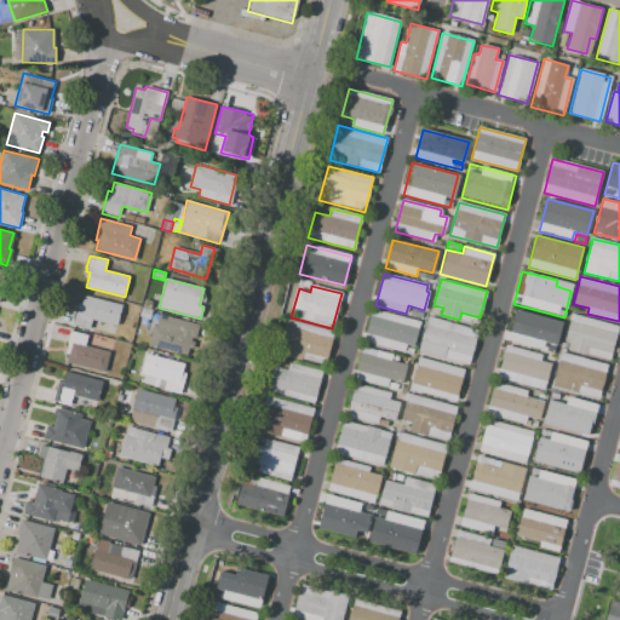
[(80,294),(72,325),(90,329),(92,320),(116,326),(122,305),(80,294)]
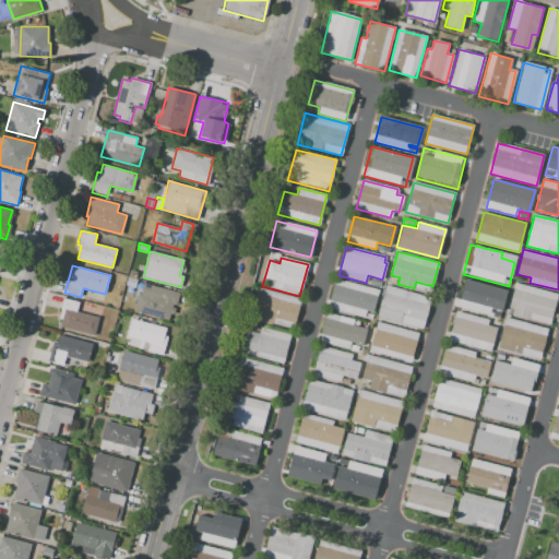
[(127,277),(137,280),(134,288),(125,285),(127,277)]
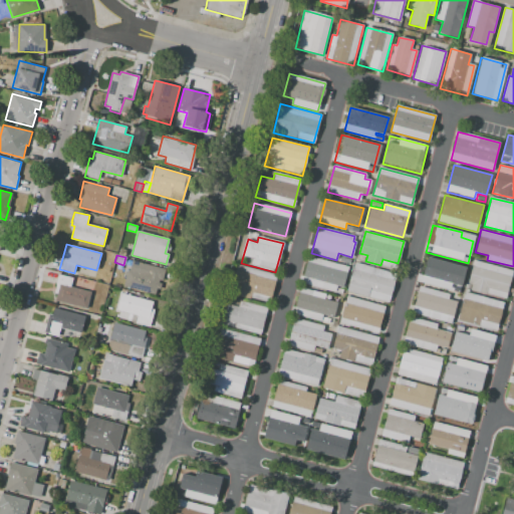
[(427,255),(466,266),(459,293),(420,283),(427,255)]
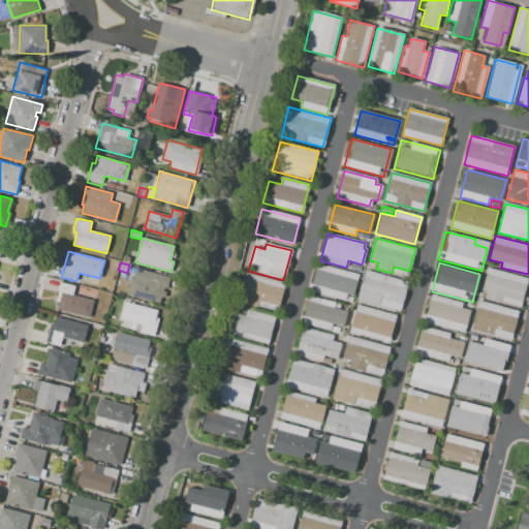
[(311,292),(318,263),(359,274),(352,296),(347,294),(346,301),(311,292)]
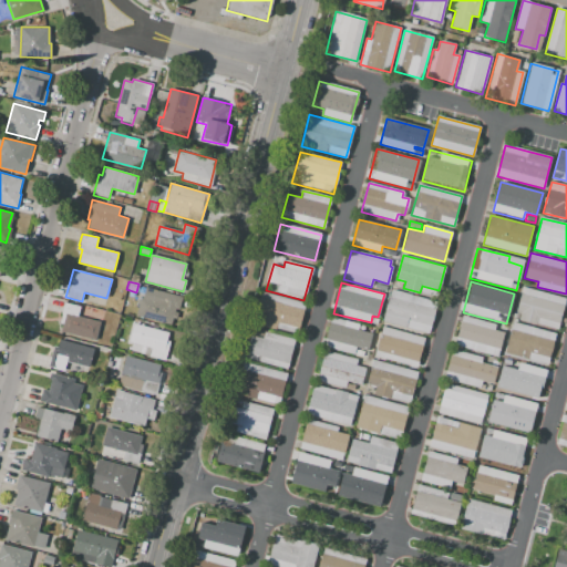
[(145,287),(136,316),(171,327),(179,298),(145,287)]
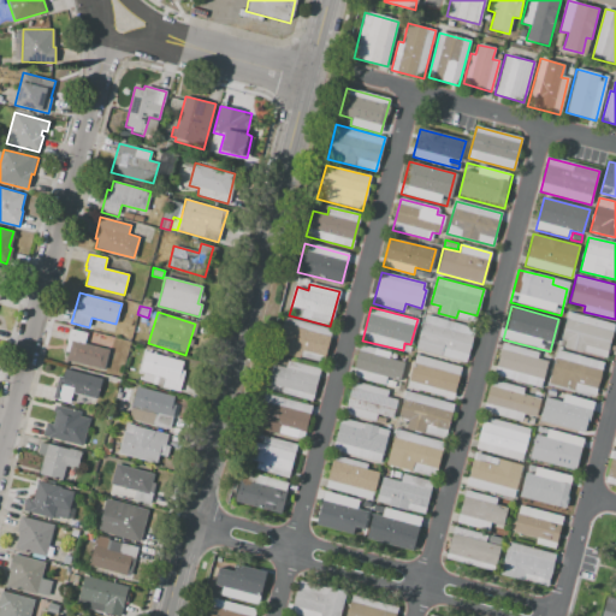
[(605,357),(563,347),(566,341),(561,339),(568,312),(614,324),(605,357)]
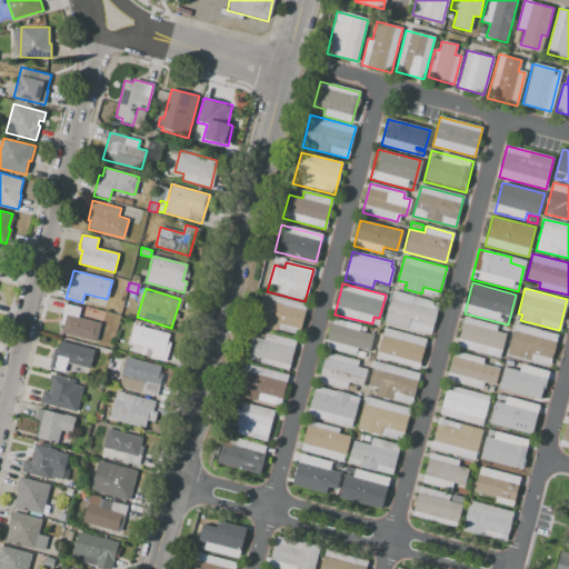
[(393,291),(438,302),(429,335),(385,322),(393,291)]
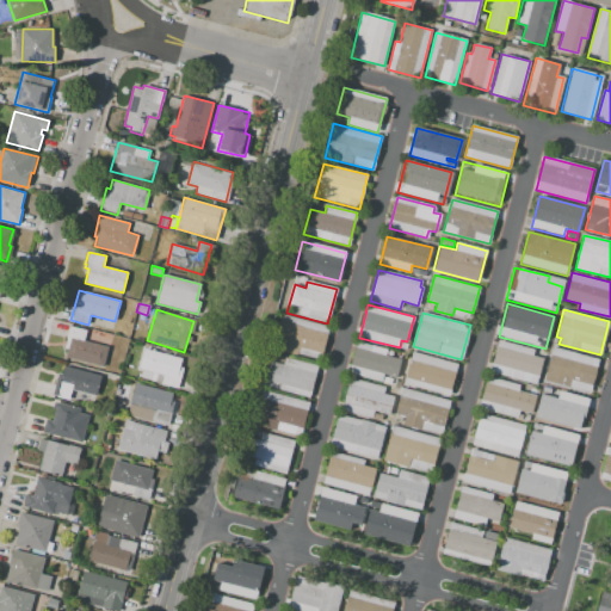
[(329,326),(320,359),(272,347),(281,314),(329,326)]
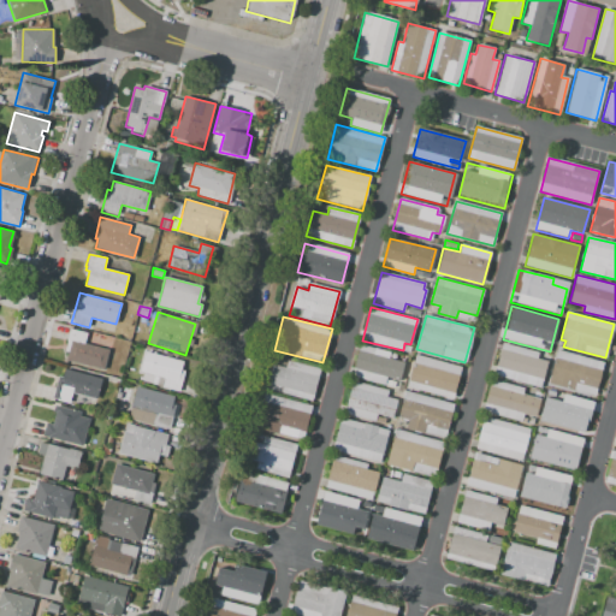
[(84,344),(88,332),(71,329),(64,361),(104,371),(108,350),(84,344)]
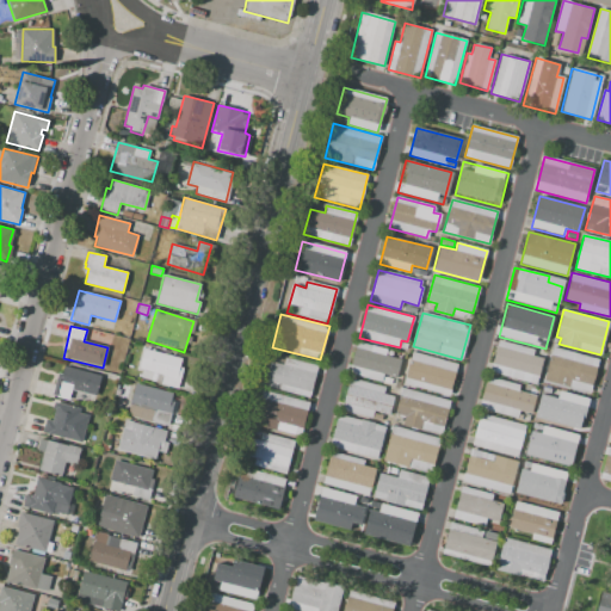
[(498,340),(534,350),(532,356),(543,359),(537,383),(491,371),(498,340)]
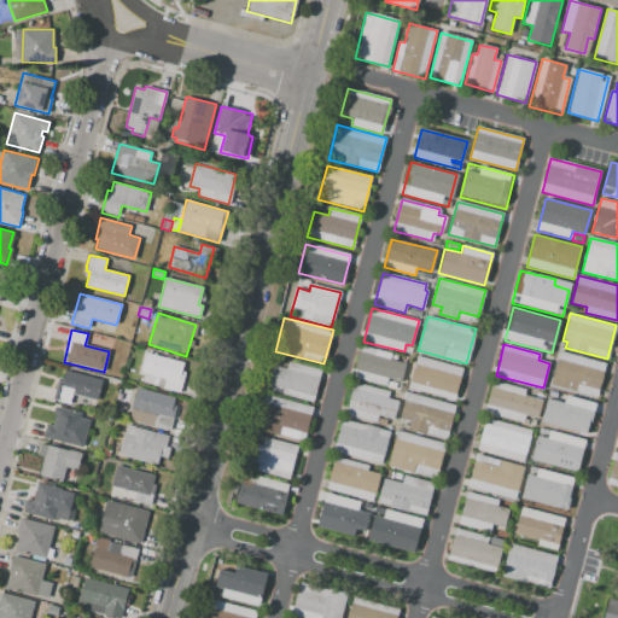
[(354,378),(362,345),(391,353),(390,360),(406,363),(401,383),(389,379),(388,380),(386,386),(354,378)]
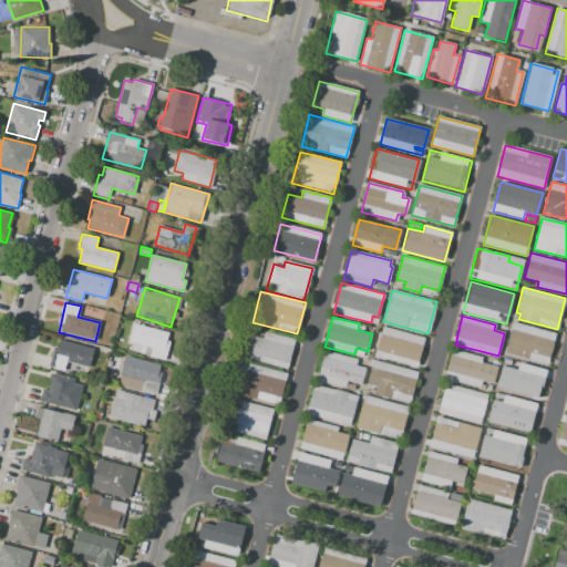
[(134,322),(127,343),(132,344),(130,351),(164,362),(169,343),(165,342),(168,333),(134,322)]
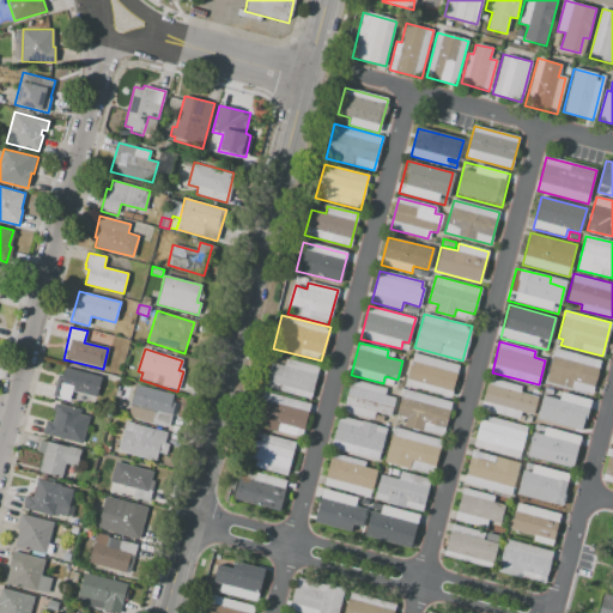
[(592,394),(546,382),(554,349),(601,360),(592,394)]
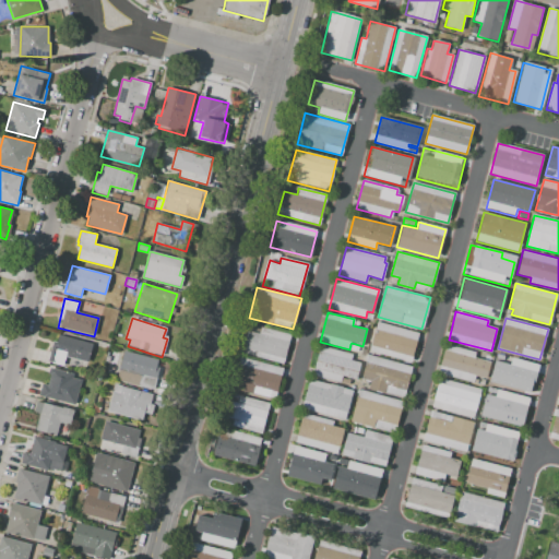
[(418,333),(411,361),(370,351),(377,322),(418,333)]
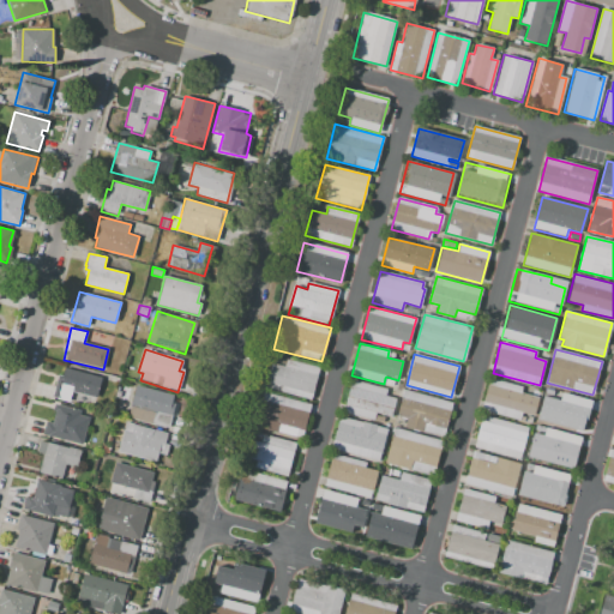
[(311,401),(265,389),(271,363),(284,366),(287,359),(319,368),(311,401)]
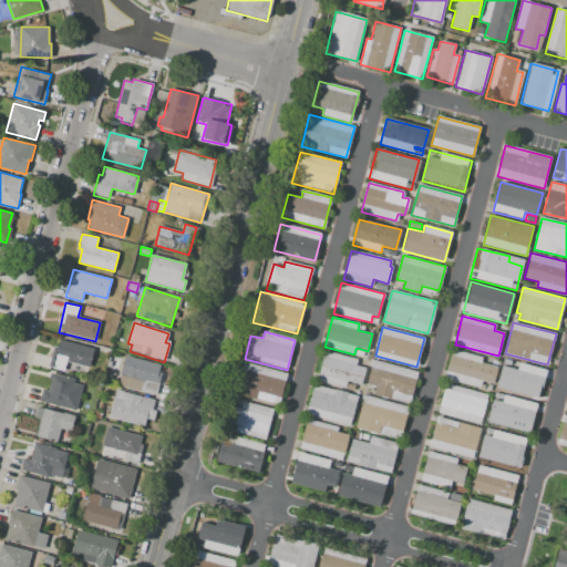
[(60,339),(57,348),(53,347),(48,367),(63,371),(66,361),(88,368),(93,349),(60,339)]
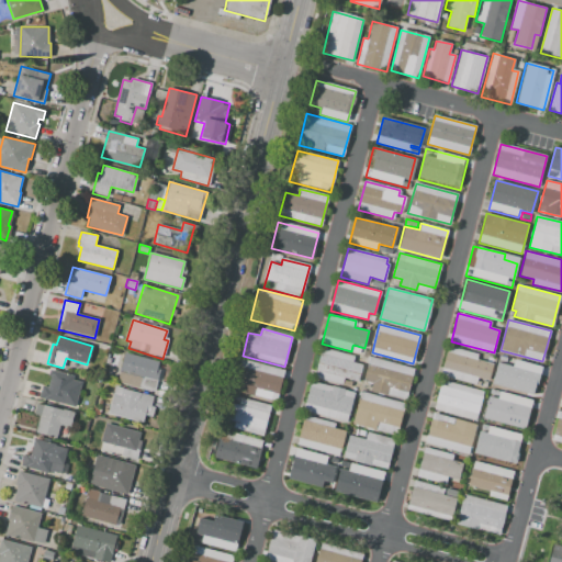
[(448,347),(479,355),(478,360),(493,363),(489,380),(479,378),(476,384),(440,375),(448,347)]
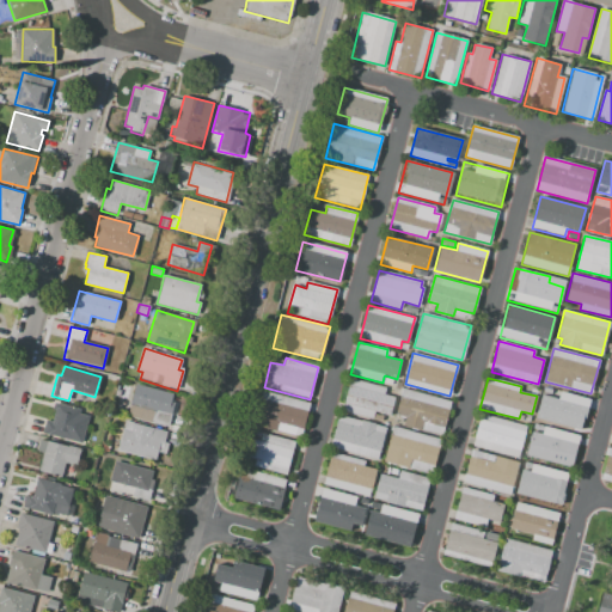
[(343,411),(352,379),(385,387),(384,395),(395,397),(390,415),(374,411),(373,418),(343,411)]
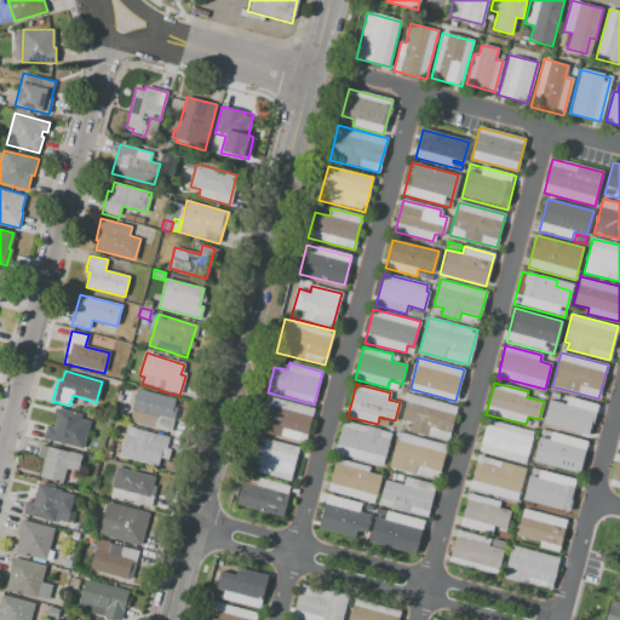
[(137,389),(128,422),(170,434),(178,407),(174,406),(176,400),(137,389)]
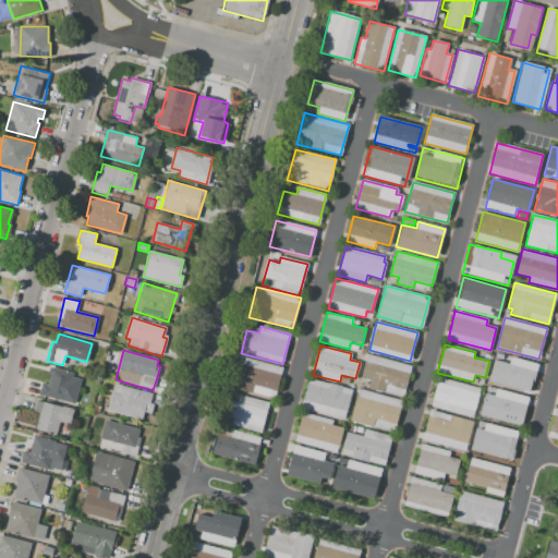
[(367,353),(411,365),(402,397),(367,387),(370,380),(361,378),(367,353)]
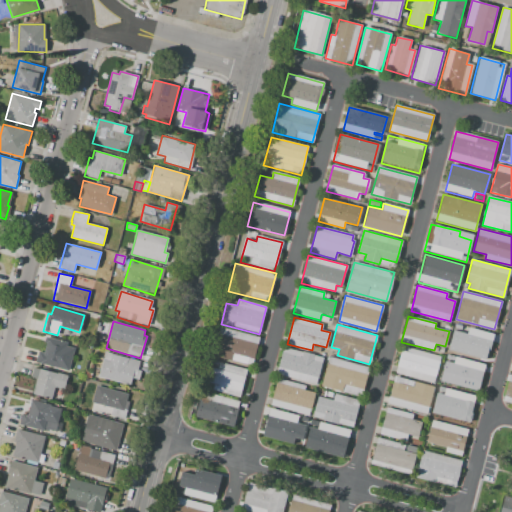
[(448,351),(455,324),(493,334),(486,361),(448,351)]
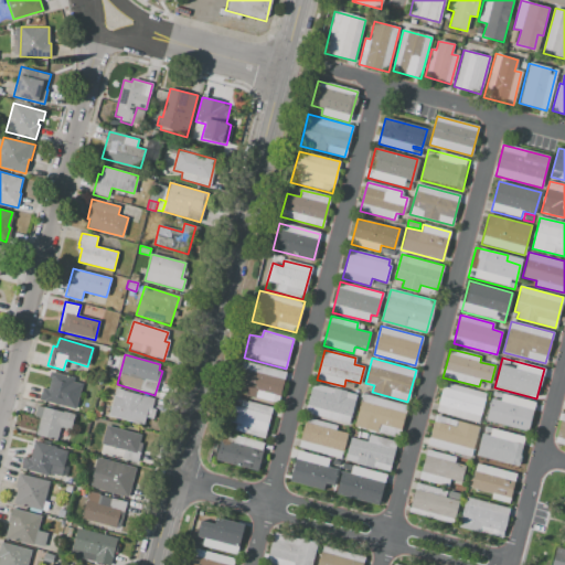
[(277,403),(235,392),(243,361),(286,372),(277,403)]
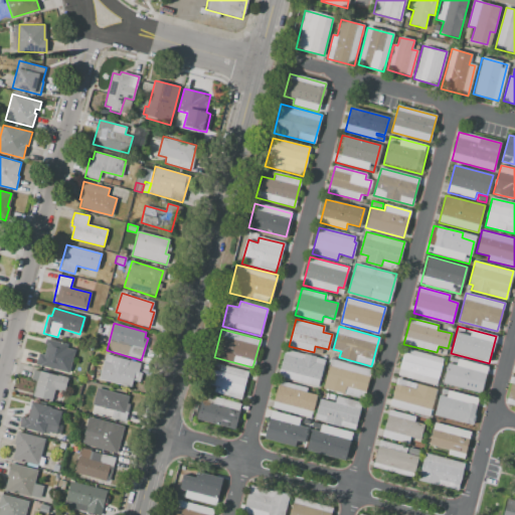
[(39,354),(44,355),(48,339),(66,344),(60,370),(36,364),(39,354)]
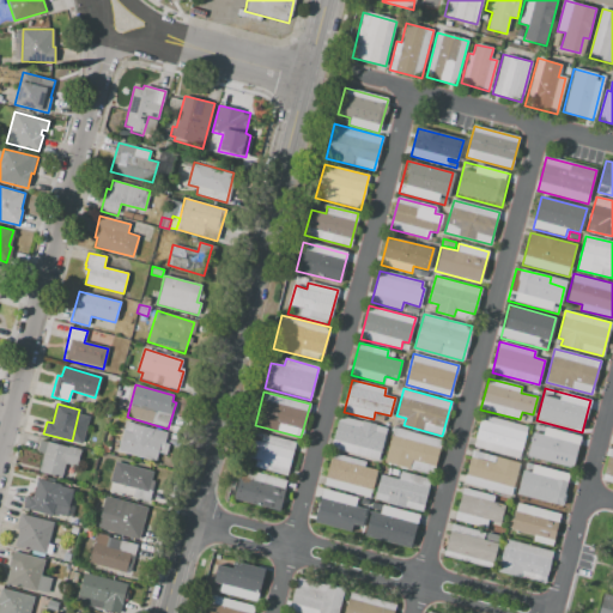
[(481,414),(527,426),(519,459),(473,447),(481,414)]
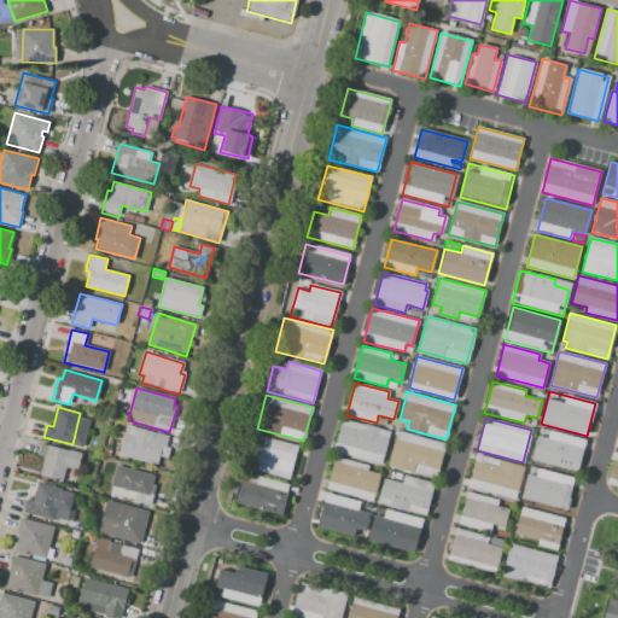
[(383,464),(334,452),(343,419),(391,432),(383,464)]
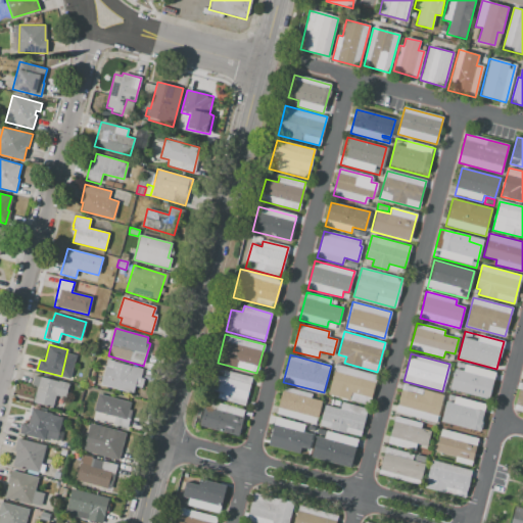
[(106,360),(99,384),(132,393),(134,386),(141,388),(144,378),(141,377),(143,370),(106,360)]
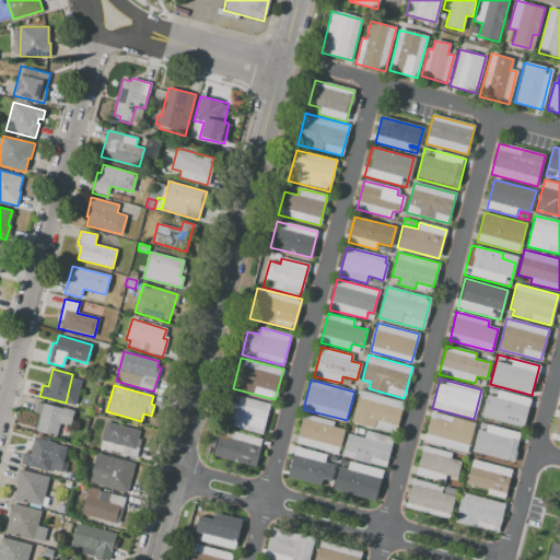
[(489,388),(534,399),(525,431),(488,421),(490,413),(482,411),(489,388)]
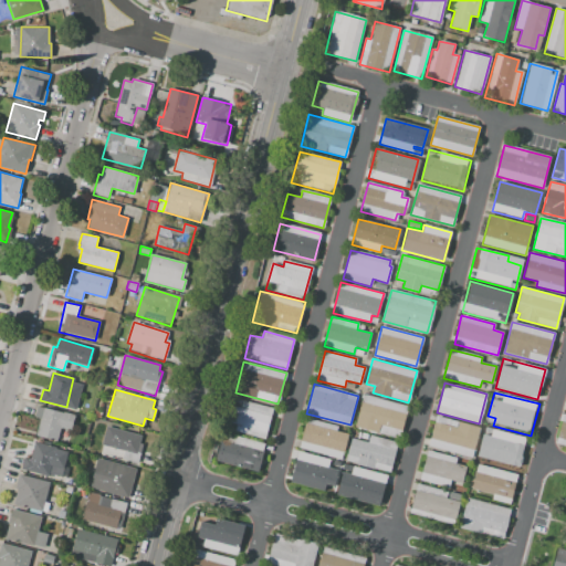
[(365,395),(407,406),(399,438),(355,427),(362,401),(364,401),(365,395)]
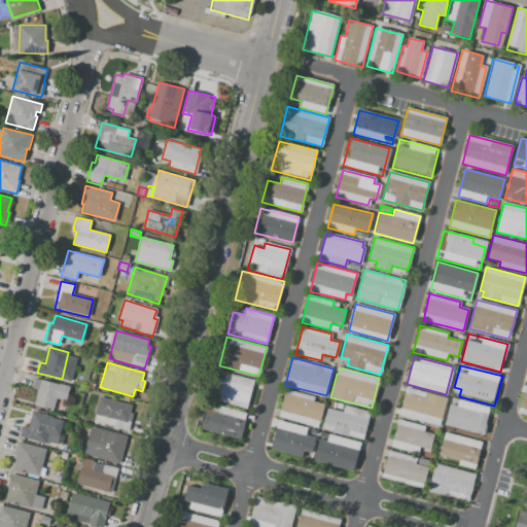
[(246,409),(218,401),(220,395),(212,393),(216,378),(224,380),(225,377),(217,375),(217,371),(253,380),(246,409)]
